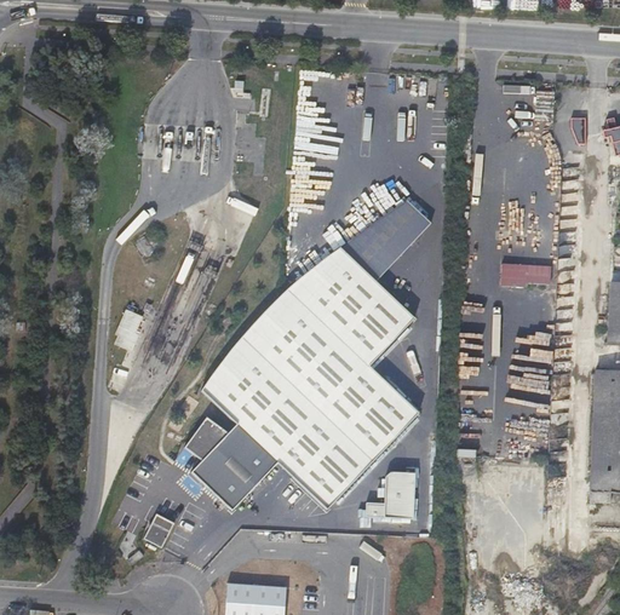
[(584,138),(584,114),(573,114),(573,139),(584,138)]
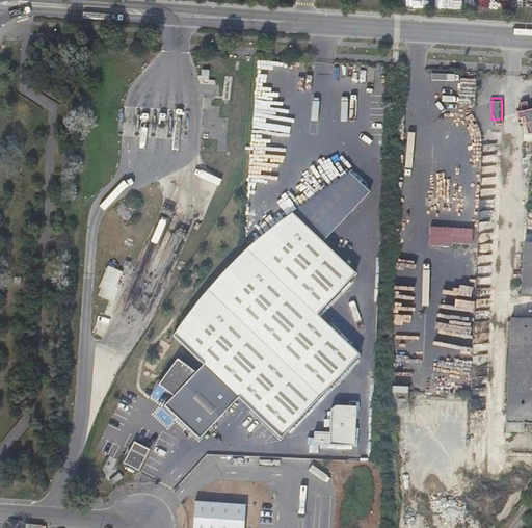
[(531,105),(520,108),(525,129),(531,127),(531,105)]
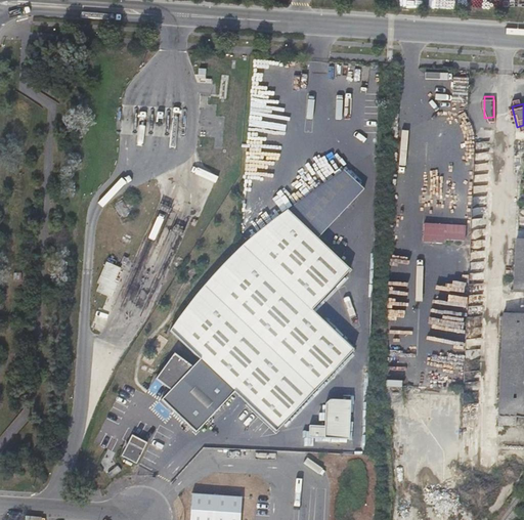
[(233,390),(247,402),(275,430),(353,348),(311,308),(350,267),(316,236),(363,186),(342,167),(287,208),(259,229),(249,237),(235,251),(221,265),(202,287),(190,301),(170,329),(200,357),(192,364),(174,351),(155,377),(170,388),(161,397),(195,431),(233,390)]
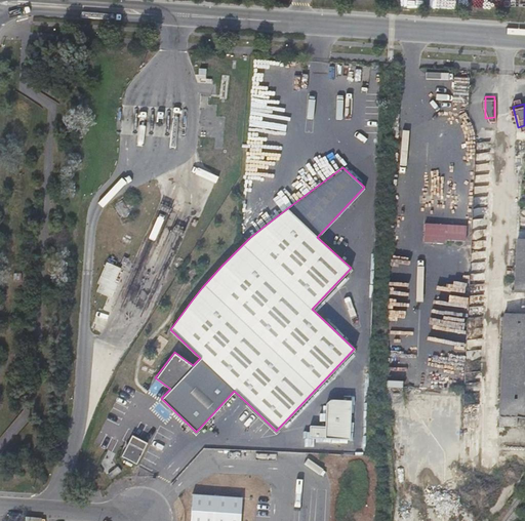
[(467,240),(468,222),(425,219),(423,238),(467,240)]
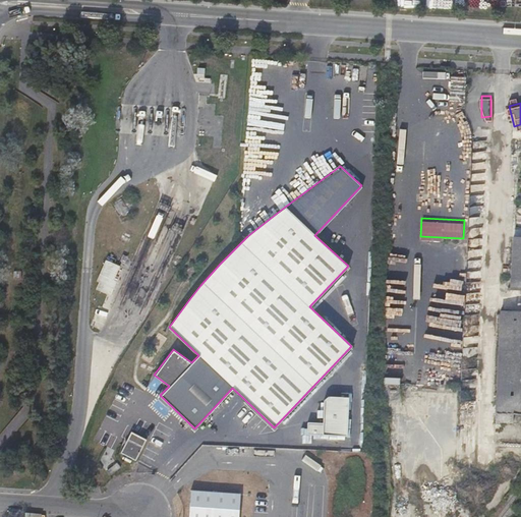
[(520,234),(514,235),(512,287),(520,287),(520,234)]
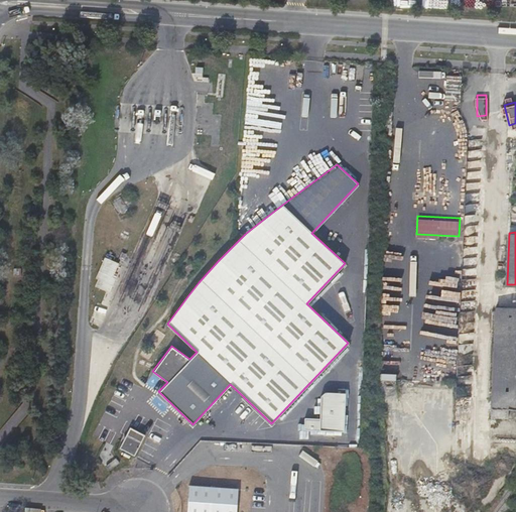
[(110,289),(119,259),(103,254),(94,284),(110,289)]
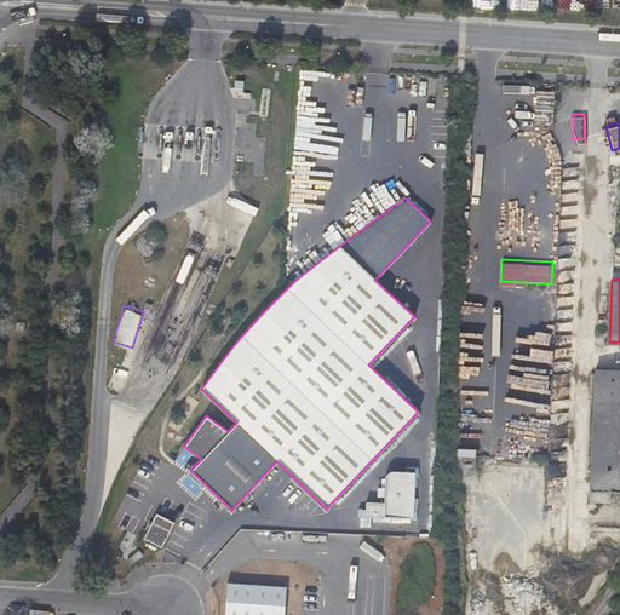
[(609,489),(619,489),(619,368),(596,367),(591,489),(609,489)]
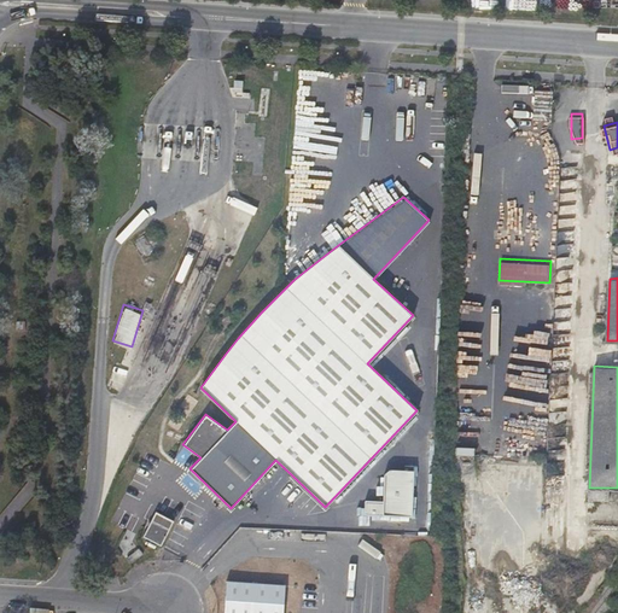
[(403,478),(401,512),(408,512),(410,466),(386,465),(382,470),(380,477),(383,477),(403,478)]
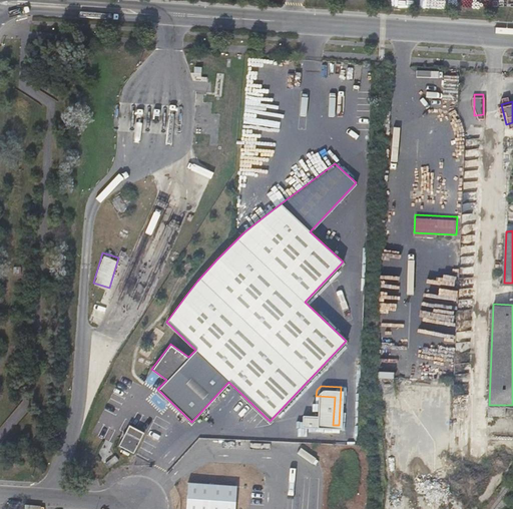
[(300,423),(333,425),(335,397),(318,396),(316,396),(316,412),(301,412),(300,423)]
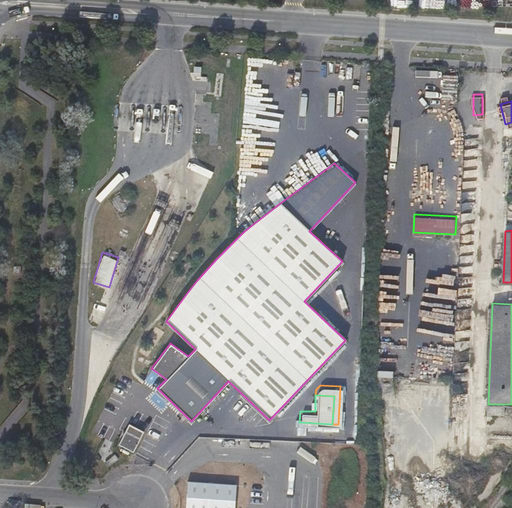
[(511,412),(511,404),(503,404),(503,412),(511,412)]
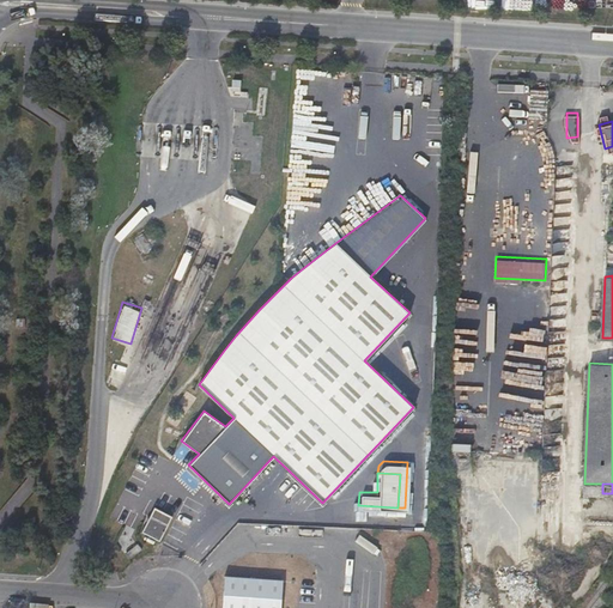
[(158,539),(170,515),(153,506),(150,514),(141,530),(158,539)]
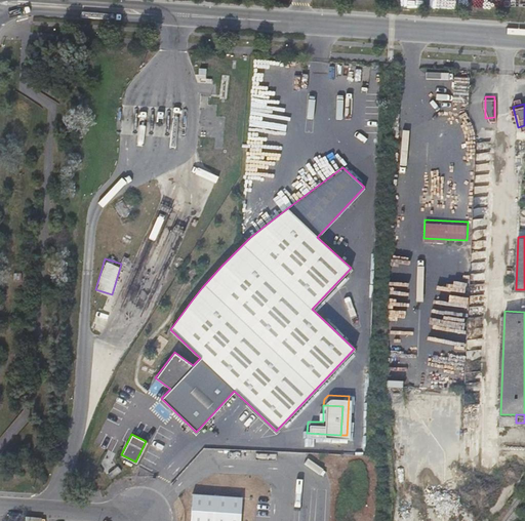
[(122,467),(118,463),(108,471),(112,475),(122,467)]
